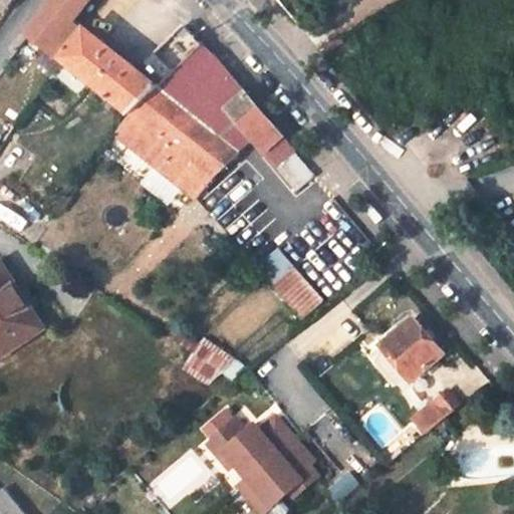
[(0,0),(0,8),(5,12),(13,0),(0,0)]
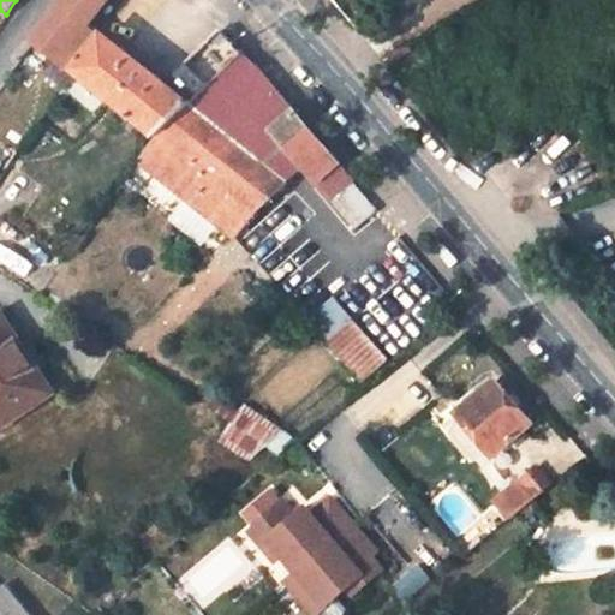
[(93,19),(108,0),(65,0),(37,40),(71,71),(75,66),(163,145),(243,53),(220,28),(167,87),(93,19)]
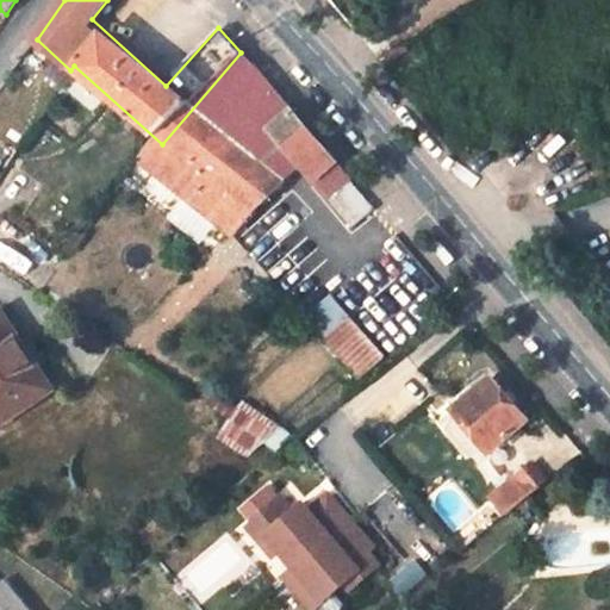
[(297,161),(311,178),(332,161),(263,78),(253,66),(241,53),(162,144),(145,162),(236,237),(297,161)]
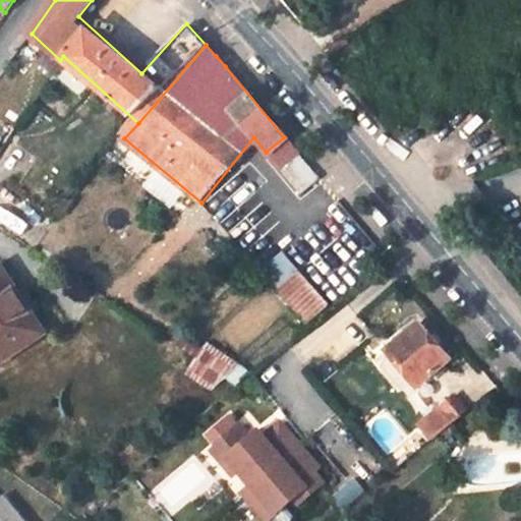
[(298,192),(316,177),(297,155),(279,170),(298,192)]
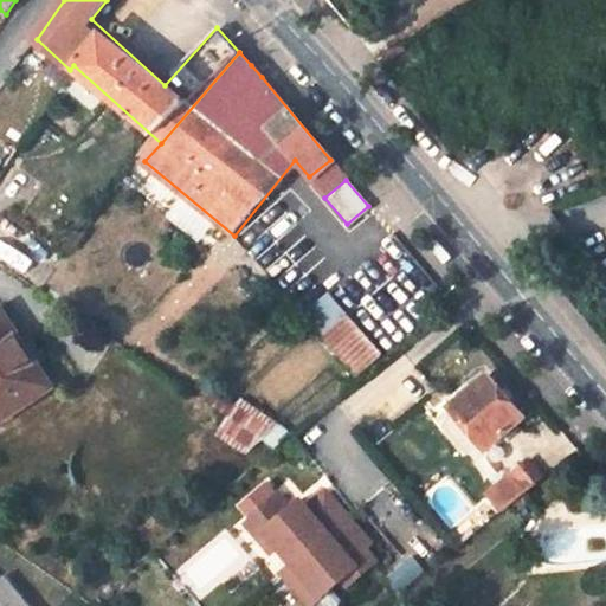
[(326,292),(298,316),(353,378),(380,354),(326,292)]
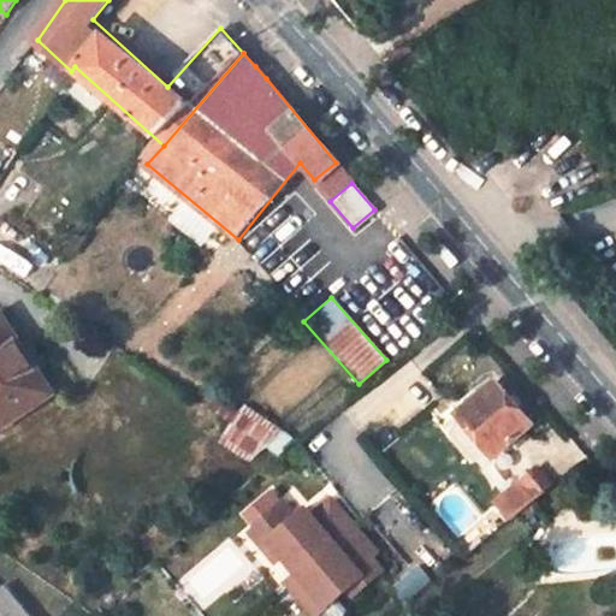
[(0,424),(48,396),(3,317),(0,318),(0,424)]
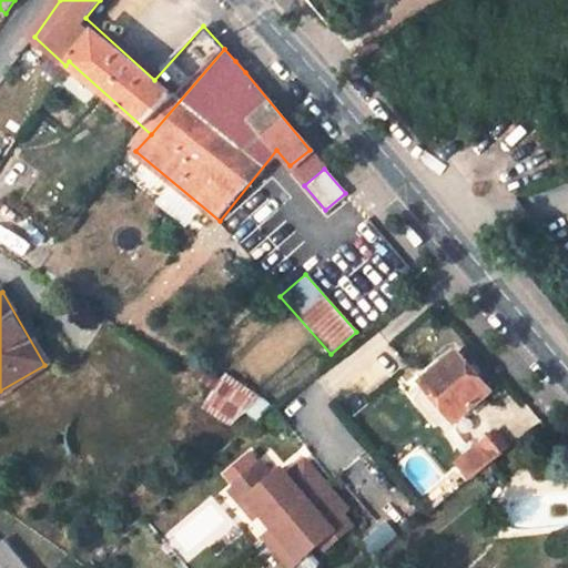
[(421,381),(457,352),(448,341),(412,372),(421,381)]
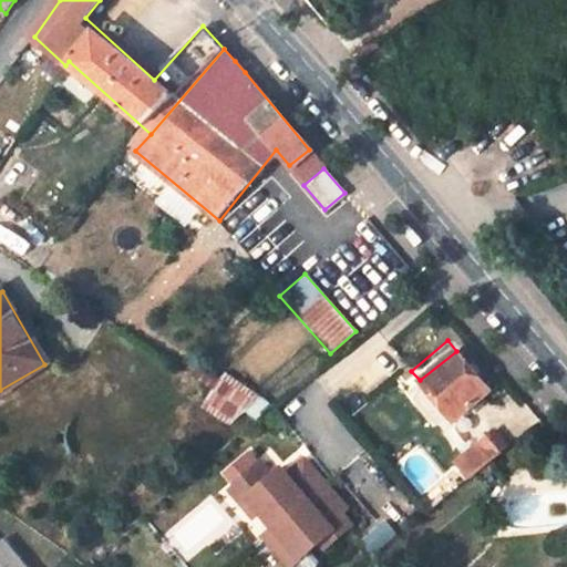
[(487,391),(456,351),(420,380),(450,416),(452,420),(487,391)]
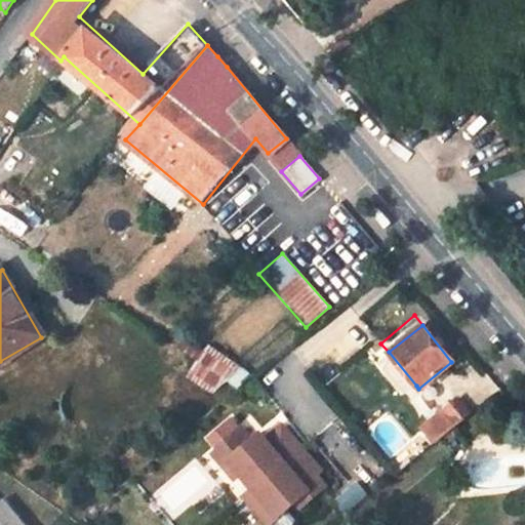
[(233,369),(202,348),(182,381),(208,398),(233,369)]
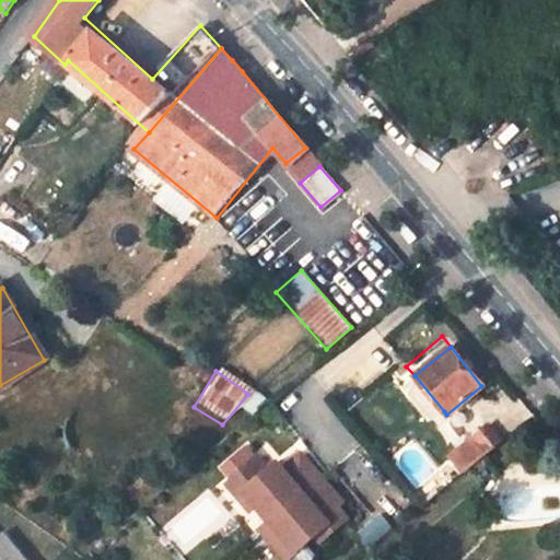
[(444,411),(415,375),(404,393),(422,415),(444,411)]
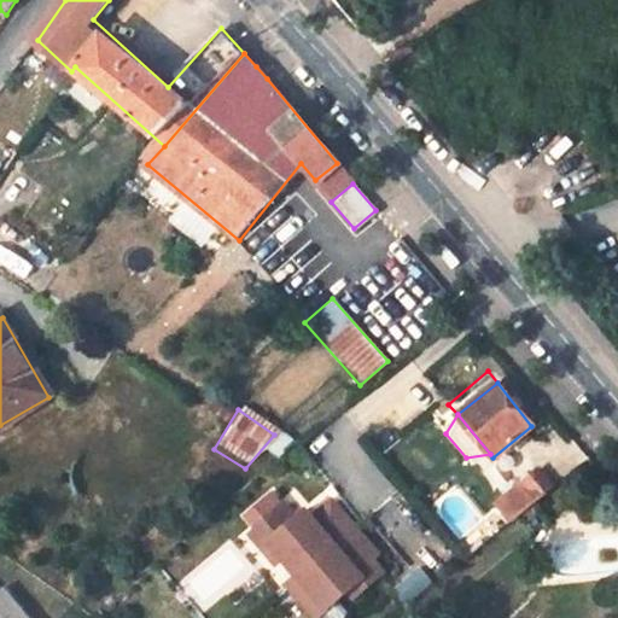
[(538,454),(569,477),(586,454),(555,431),(538,454)]
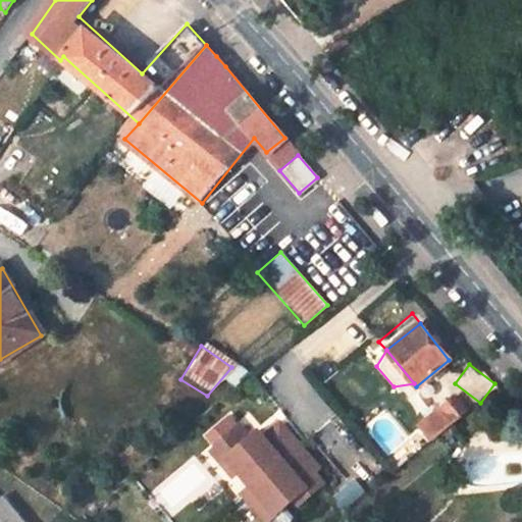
[(463,415),(453,404),(421,429),(432,440),(463,415)]
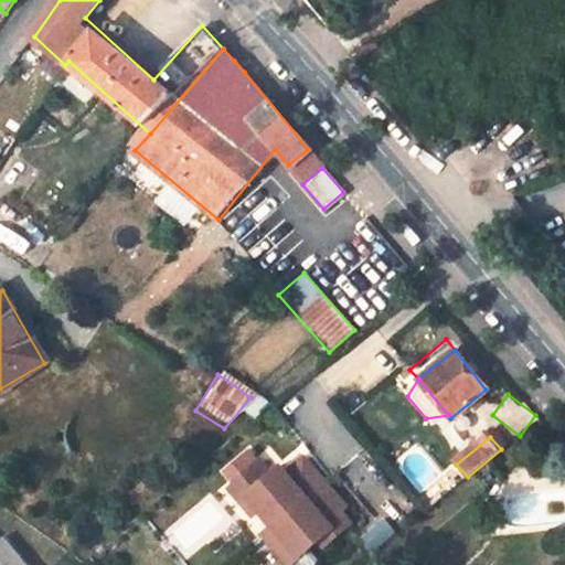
[(257,465),(238,480),(251,493),(246,498),(259,512),(273,528),(264,536),(289,564),(292,564),(320,542),(326,547),(352,524),(341,512),(347,508),(304,459),(283,478),(276,471),(268,478),(257,465)]
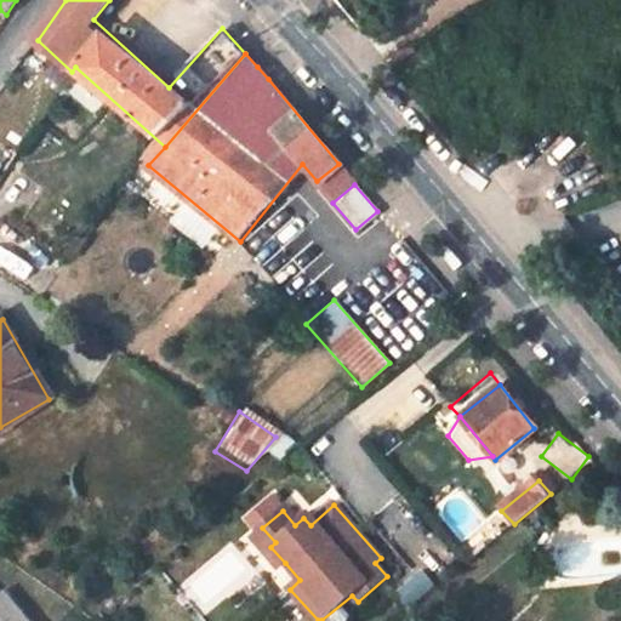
[(275,542),(262,528),(251,539),(279,569),(285,563),(271,547),(275,542)]
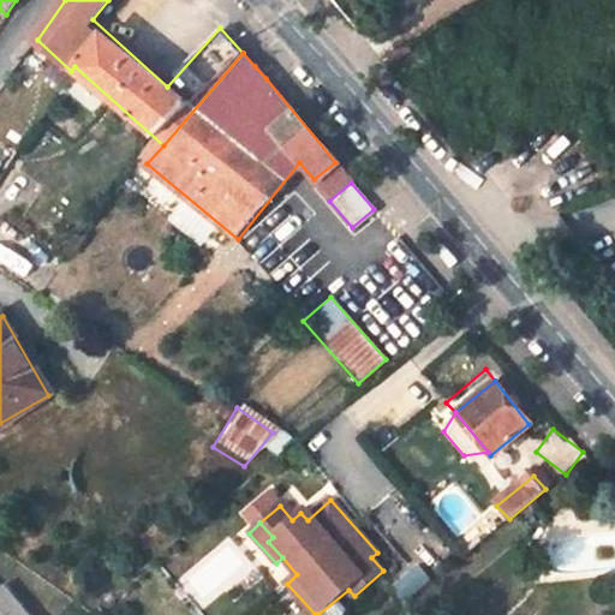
[(0,614),(29,614),(5,585),(0,589),(0,614)]
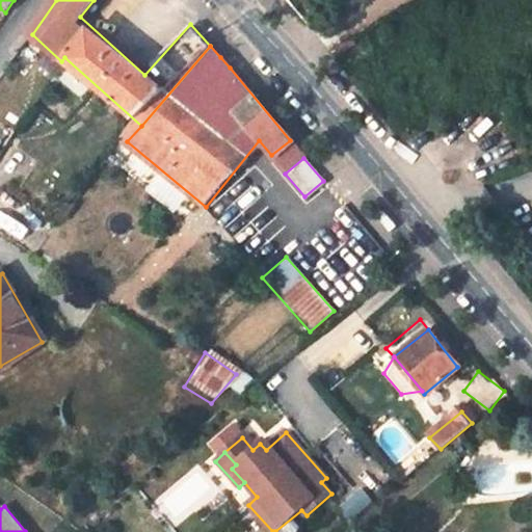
All buildings are outlined.
